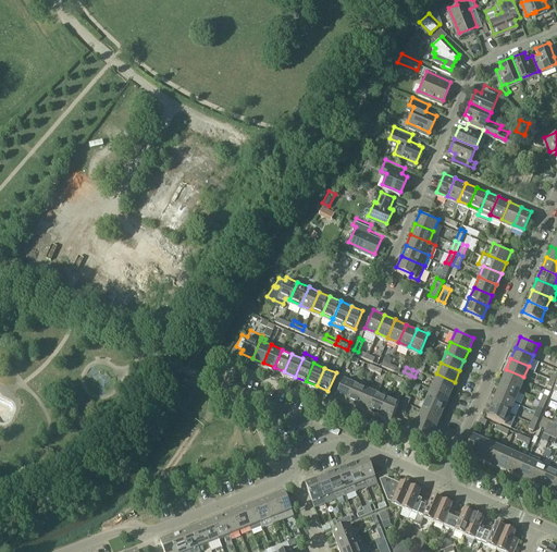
[(523,377),(506,369),(502,380),(519,388),(523,377)]
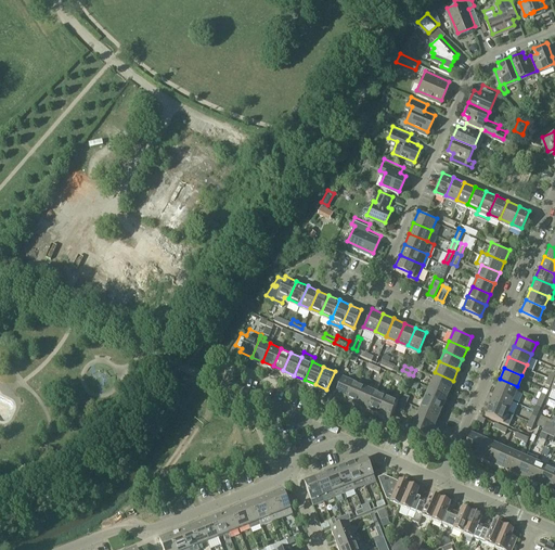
[(448,392),(453,381),(435,372),(430,383),(448,392)]
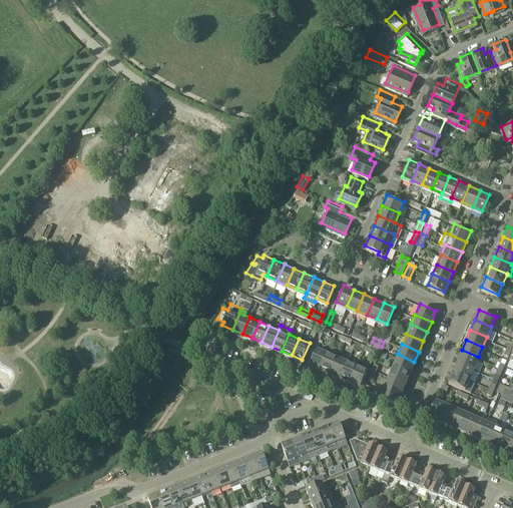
[(321,368),(328,351),(317,347),(310,363),(321,368)]
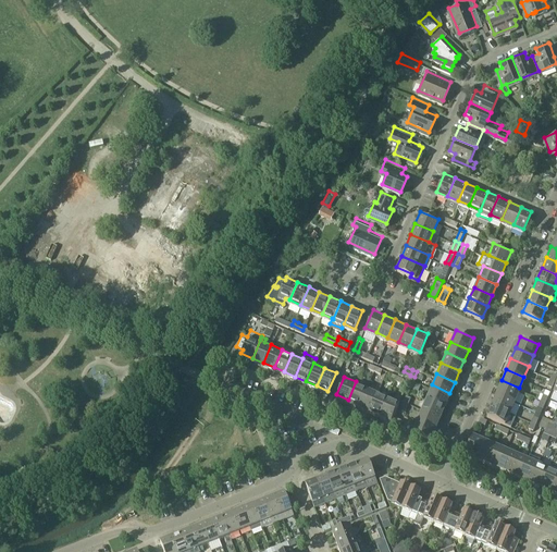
[(502,380),(497,391),(515,399),(519,388),(502,380)]
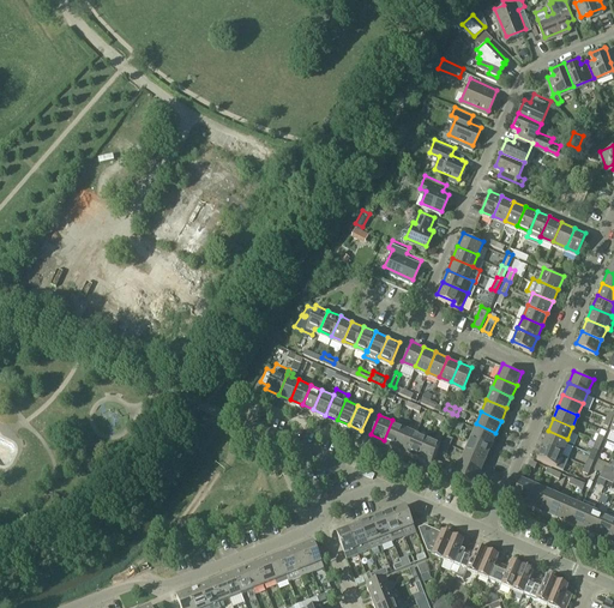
[(404,426),(392,420),(384,440),(396,445),(404,426)]
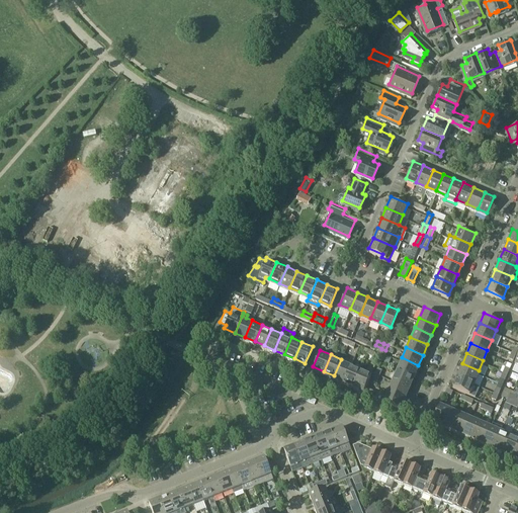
[(402,357),(397,367),(414,374),(418,365),(402,357)]
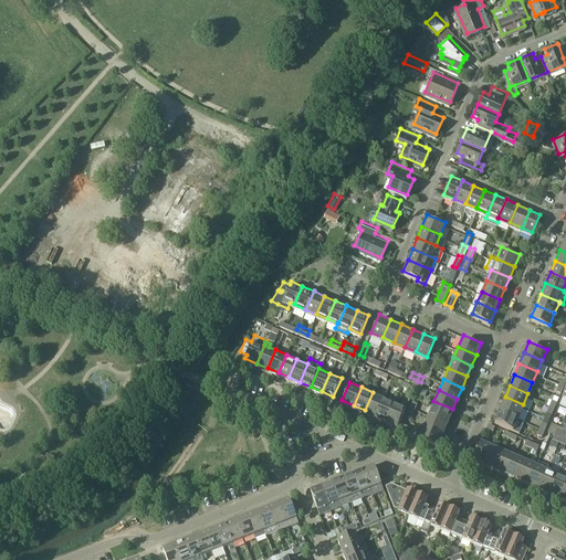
[(376,414),(384,397),(373,392),(365,410),(376,414)]
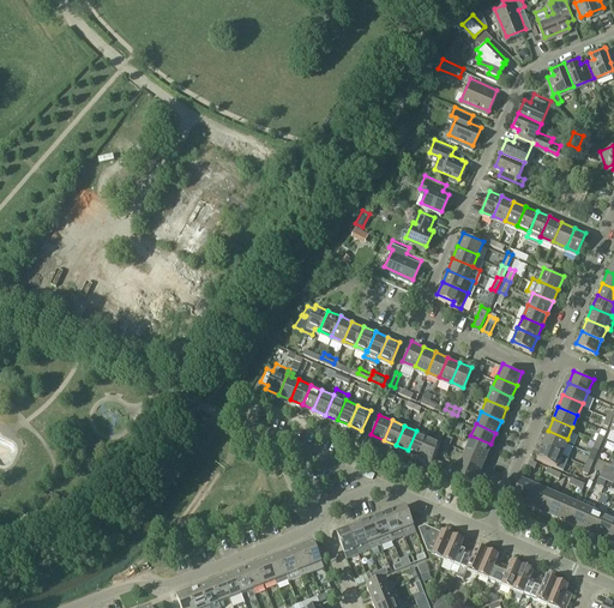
[(428,435),(416,431),(408,450),(420,456),(428,435)]
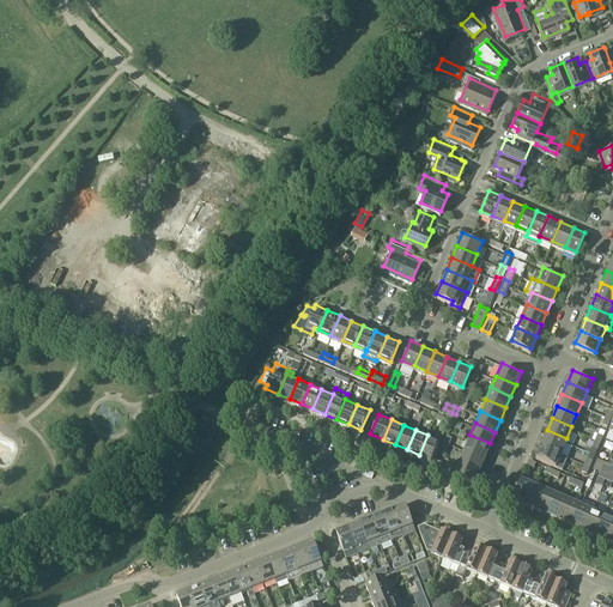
[(560,449),(566,438),(547,430),(541,442),(560,449)]
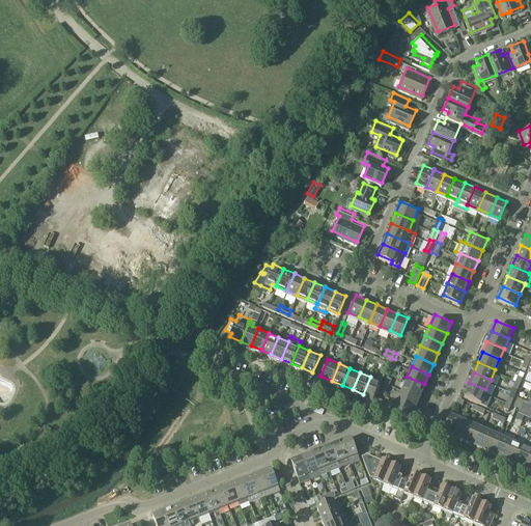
[(370,377),(363,394),(373,398),(381,381),(370,377)]
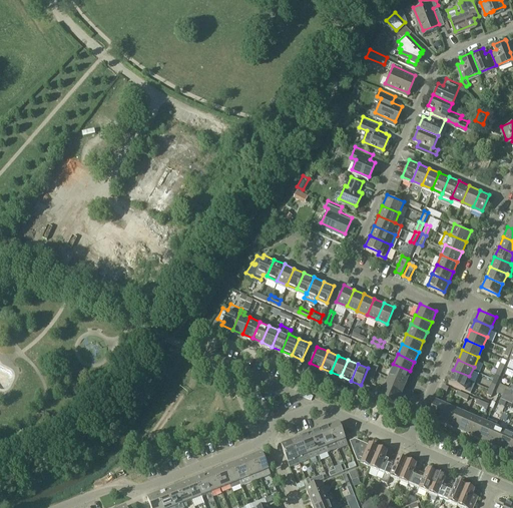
[(406,381),(410,371),(393,364),(389,374),(406,381)]
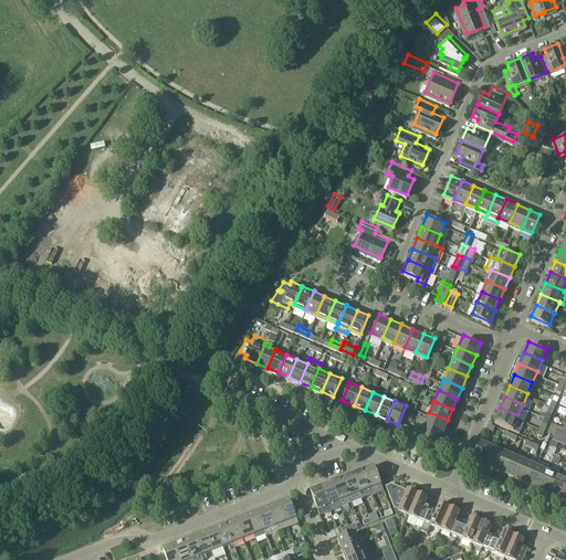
[(513,426),(517,414),(500,408),(495,419),(513,426)]
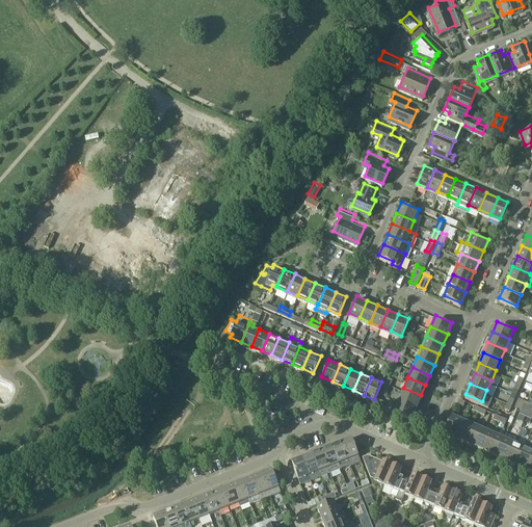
[(403,388),(399,398),(416,405),(421,395),(403,388)]
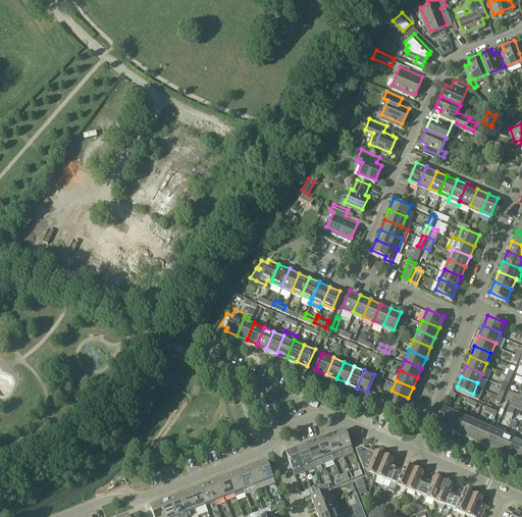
[(404,409),(408,398),(392,391),(386,402),(404,409)]
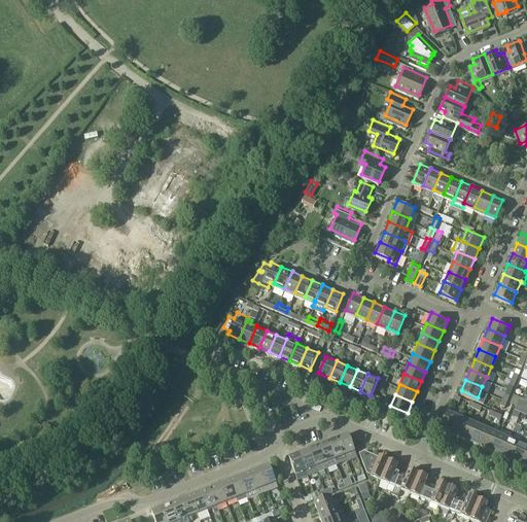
[(441,425),(451,430),(458,413),(448,409),(441,425)]
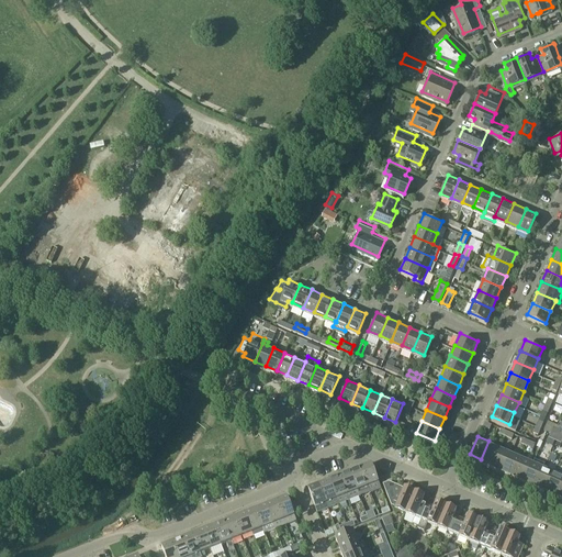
[(481,459),(492,464),(499,446),(489,441),(481,459)]
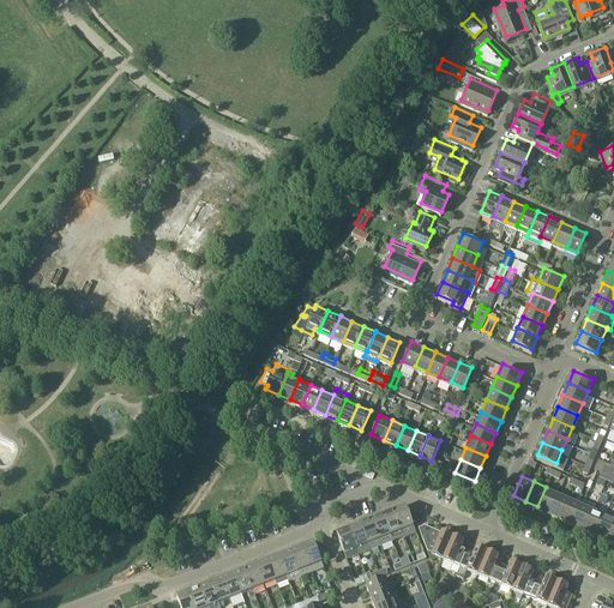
[(537,506),(549,511),(558,492),(546,487),(537,506)]
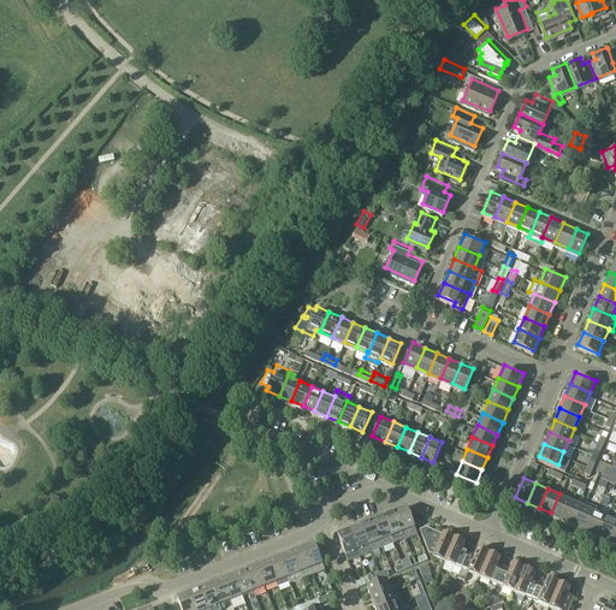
[(551,513),(563,519),(572,498),(560,493),(551,513)]
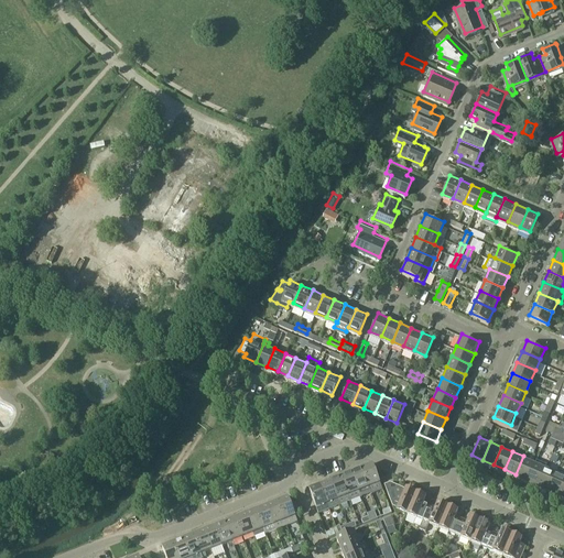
[(516,474),(527,479),(534,460),(523,456),(516,474)]
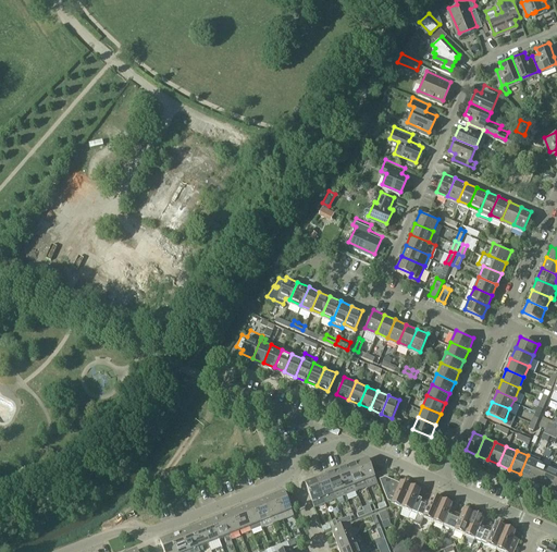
[(520,474),(530,478),(539,461),(528,455),(520,474)]
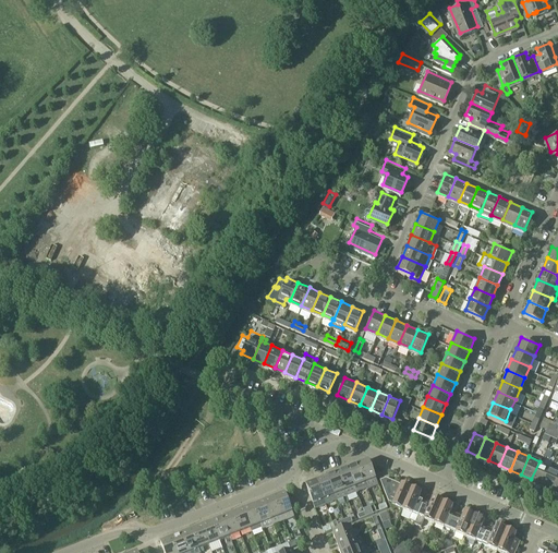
[(370,457),(358,460),(365,479),(367,484),(378,480),(370,457)]
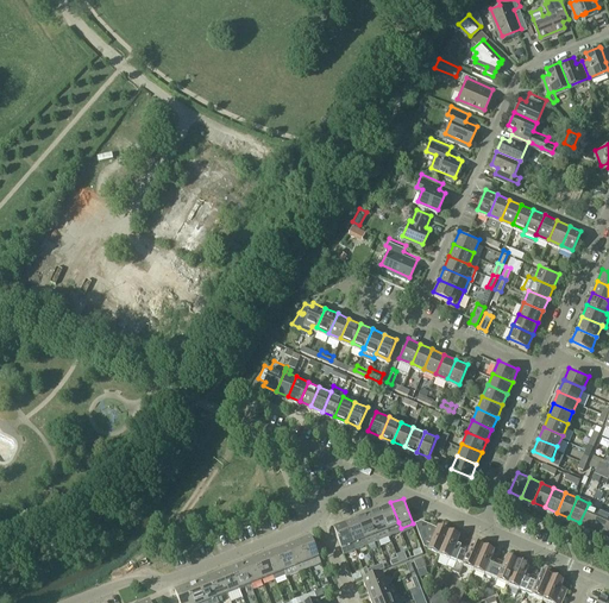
[(399,522),(390,502),(380,507),(387,527),(389,532),(401,528),(399,522)]
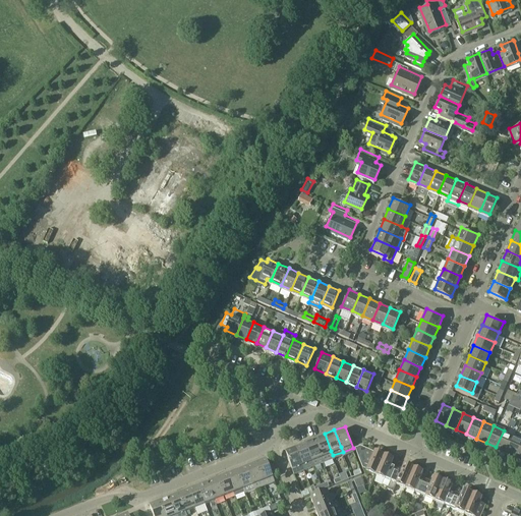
[(515,435),(507,452),(517,456),(520,446),(520,432),(515,430),(514,435),(515,435)]
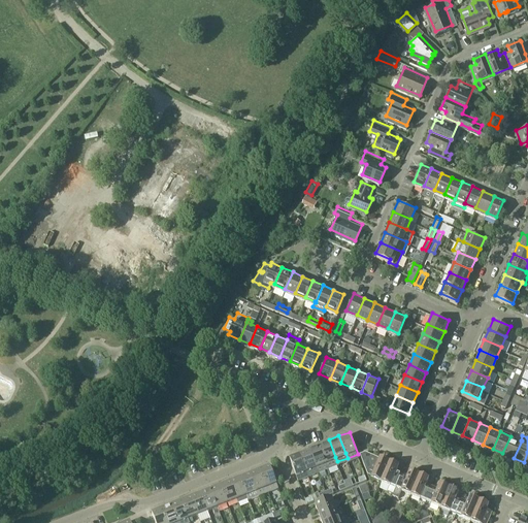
[(521,440),(510,436),(502,453),(514,458),(522,440),(521,440)]
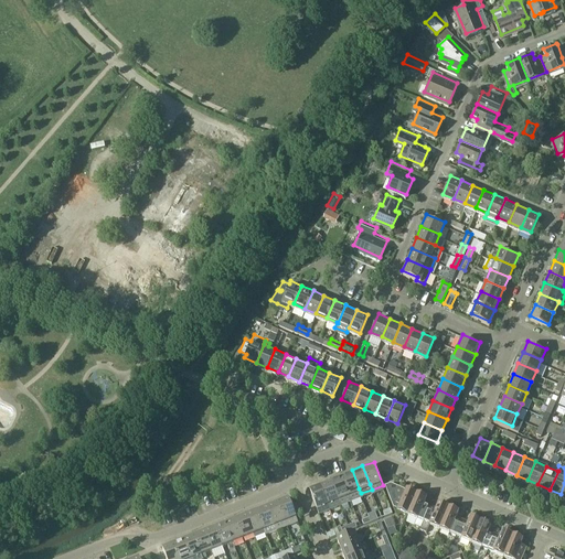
[(359,488),(352,470),(341,474),(349,492),(351,497),(361,493),(359,488)]
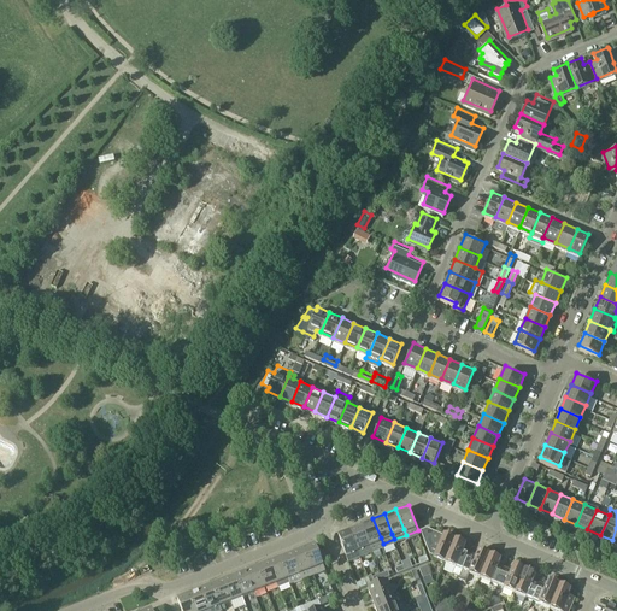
[(372,518),(362,523),(370,542),(372,548),(383,544),(381,538),(372,518)]
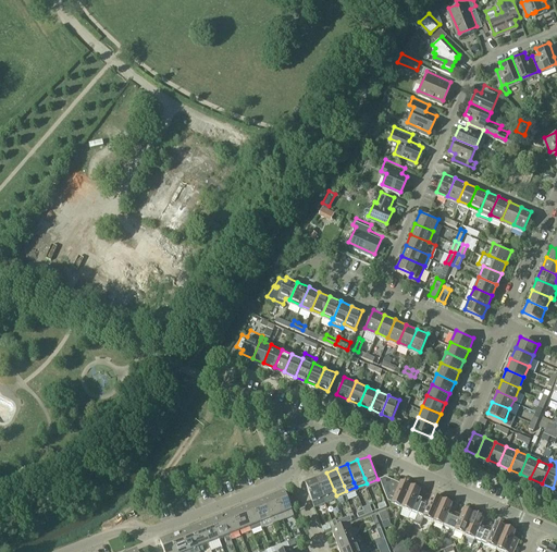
[(326,473),(316,477),(325,500),(336,495),(334,490),(326,473)]
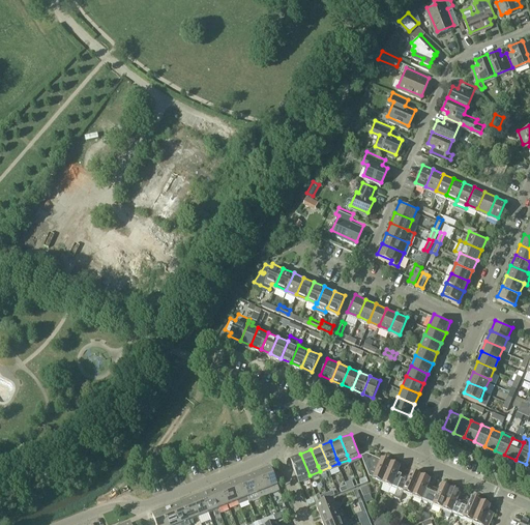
[(373,475),(382,479),(391,459),(381,455),(381,456),(366,449),(361,451),(370,472),(374,473),(373,475)]
